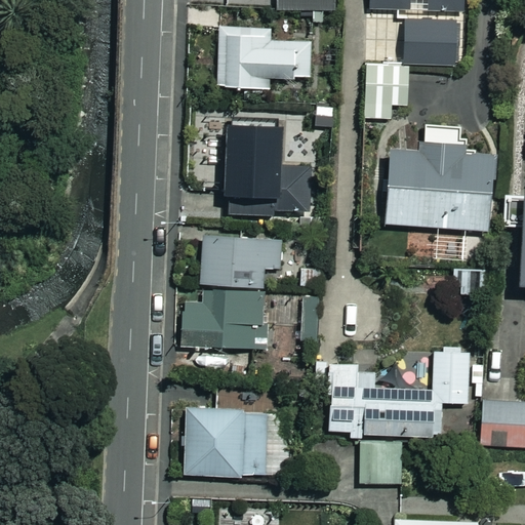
[(276,0),(276,9),(335,11),(335,0),(276,0)]
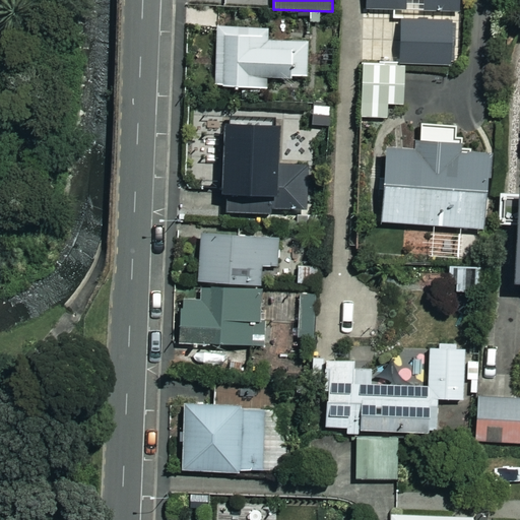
[(368,0),(368,11),(459,13),(458,0),(368,0)]
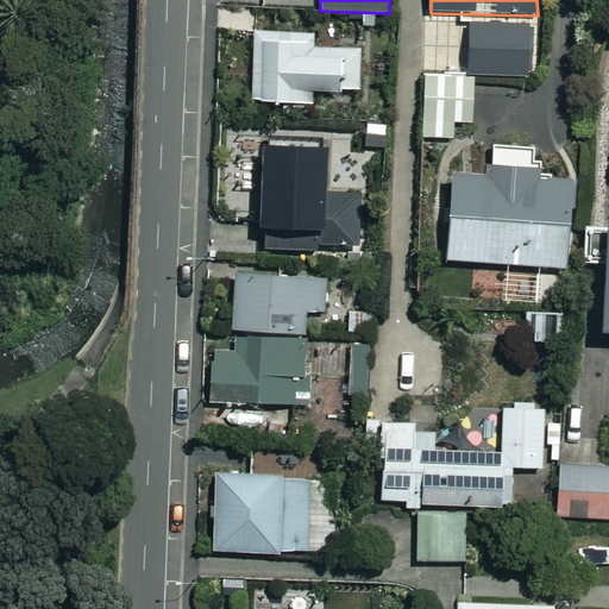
[(528,26),(470,26),(470,71),(528,73),(528,26)]
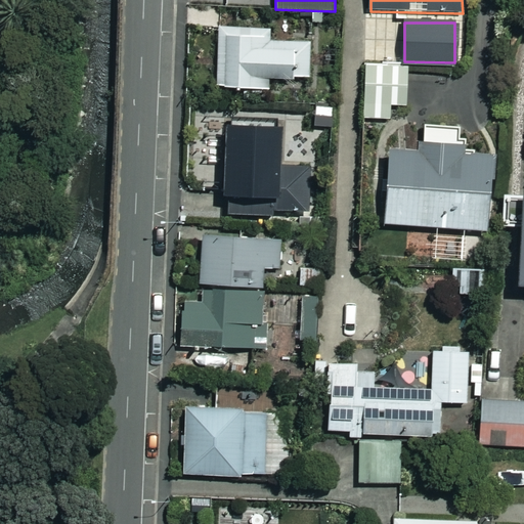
[(269,27),(219,27),(219,89),(269,89),(269,78),(310,78),(310,42),(269,42),(269,27)]
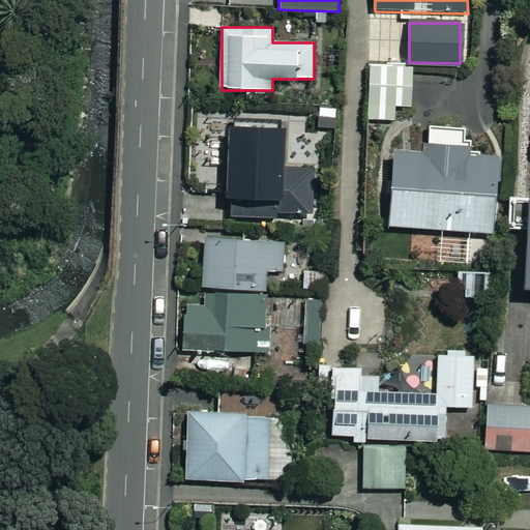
[(412,66),(370,66),(370,121),(398,120),(398,106),(413,106),(412,66)]
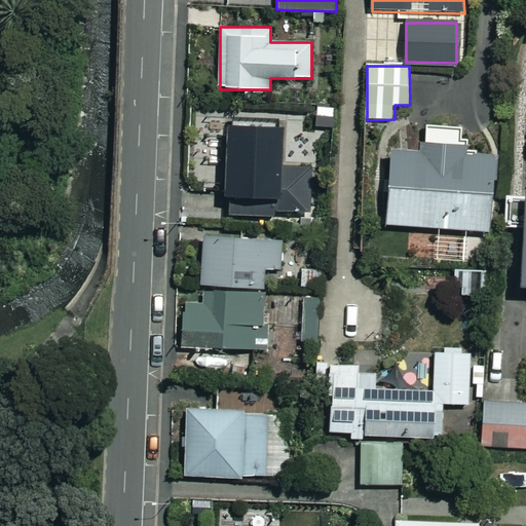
[(282,121),(225,121),(226,217),(309,216),(309,167),(282,168),(282,121)]
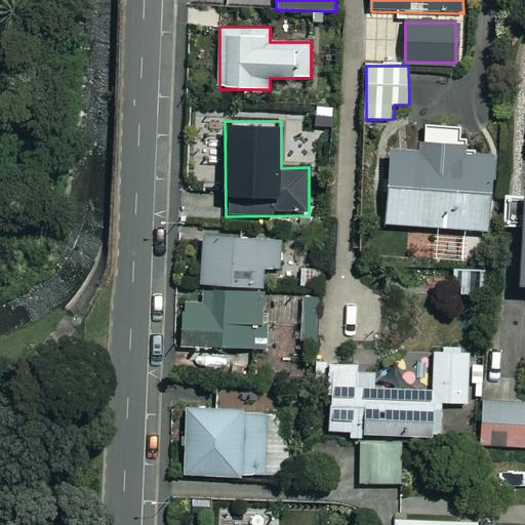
[(471,128),(426,126),(423,152),(391,150),(387,225),(490,231),(494,156),(469,154),(471,128)]
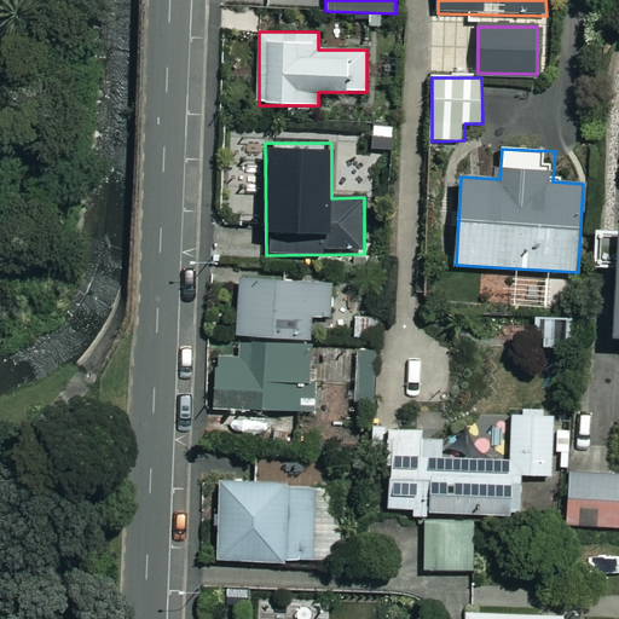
[(333,281),(239,279),(238,335),(307,336),(308,318),(333,319),(333,281)]
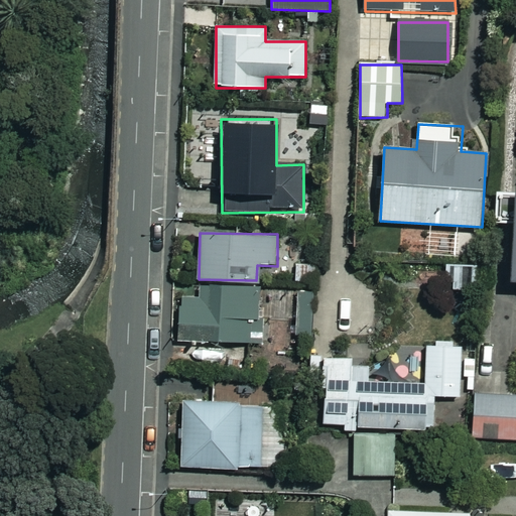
[(475,236),(429,233),(427,255),(474,258),(475,236)]
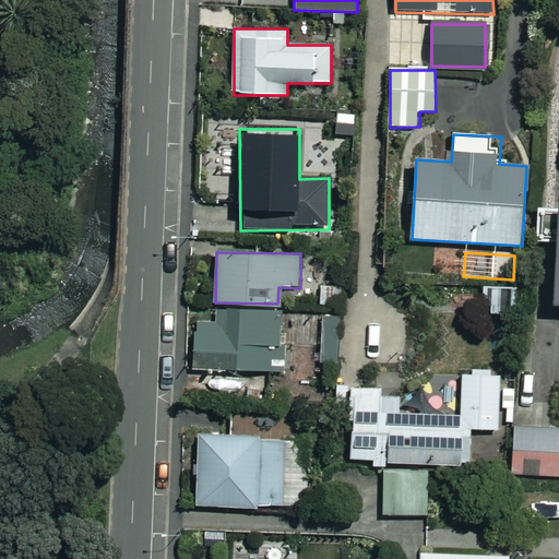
[(280,312),(216,312),(216,324),(195,324),(195,369),(280,370),(280,312)]
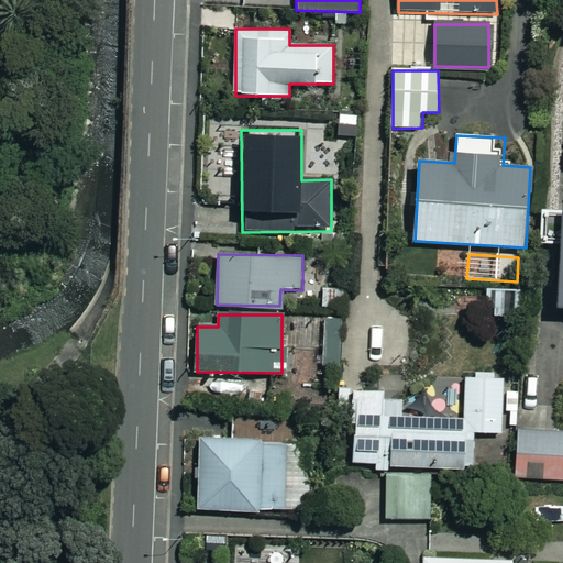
[(339,363),(340,319),(321,318),(320,363),(339,363)]
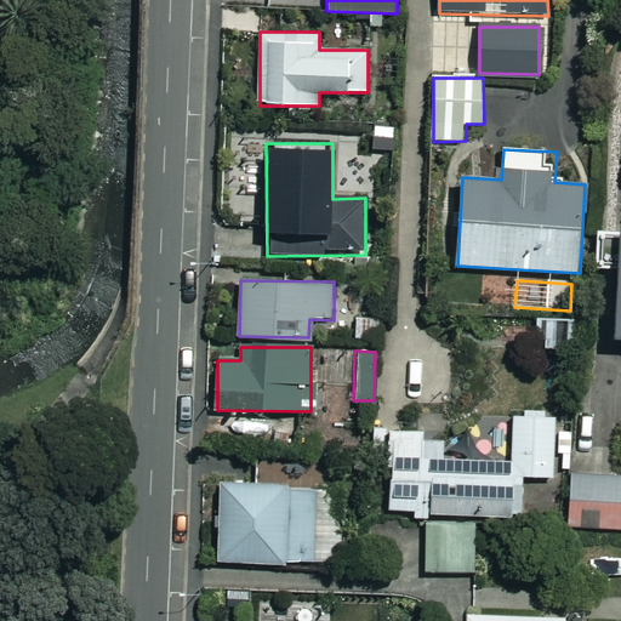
[(557,415),(513,415),(513,462),(446,462),(446,432),(391,432),(391,516),(524,516),(524,477),(557,477),(557,415)]
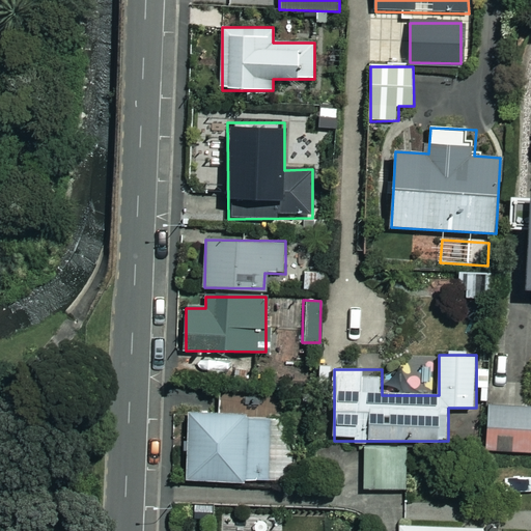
[(530,408),(488,407),(486,451),(530,452),(530,408)]
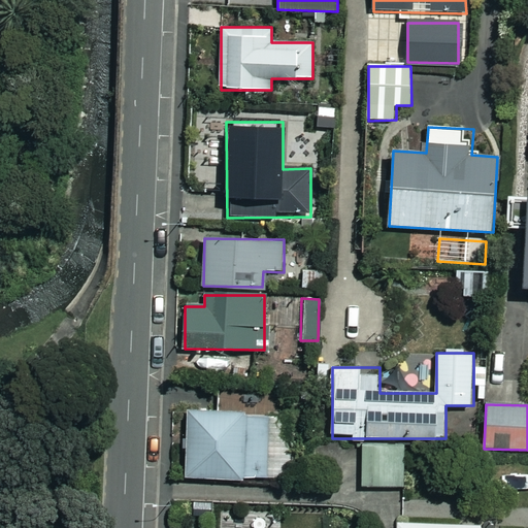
[(269,417),(188,416),(186,477),(267,480),(269,417)]
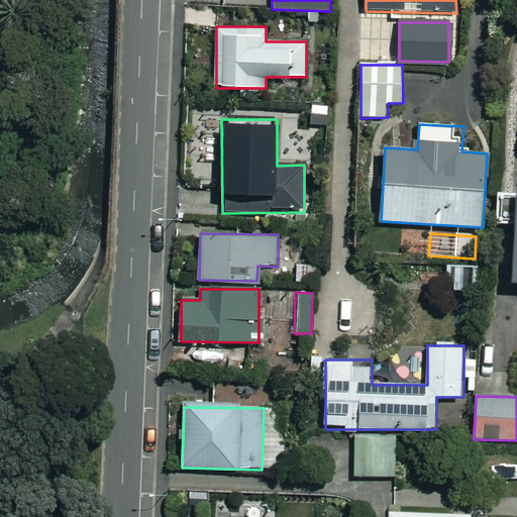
[(397,435),(354,435),(355,477),(398,477),(397,435)]
